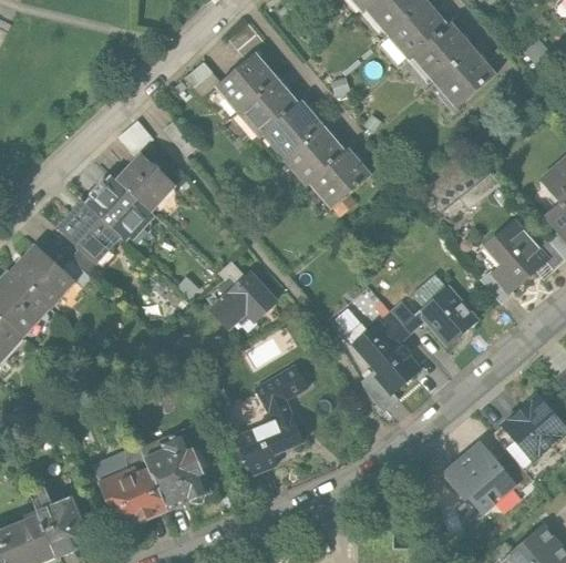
[(352,0),(361,10),(364,7),(372,0),(352,0)]
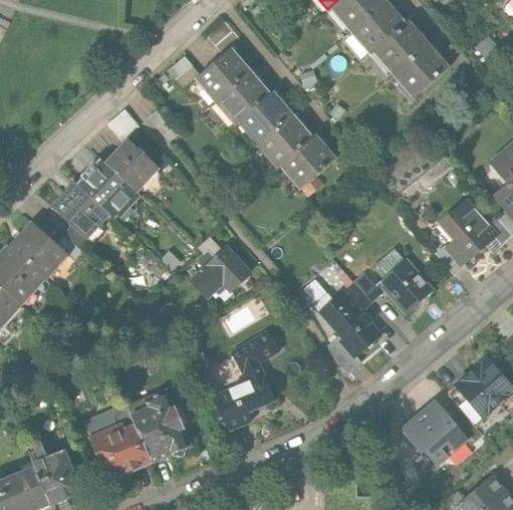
[(337,0),(330,6),(350,29),(383,0),(337,0)]
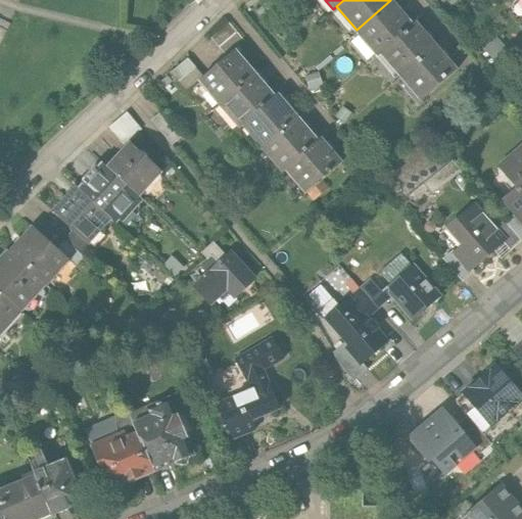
[(413,21),(394,0),(390,0),(357,30),(376,53),(379,50),(413,21)]
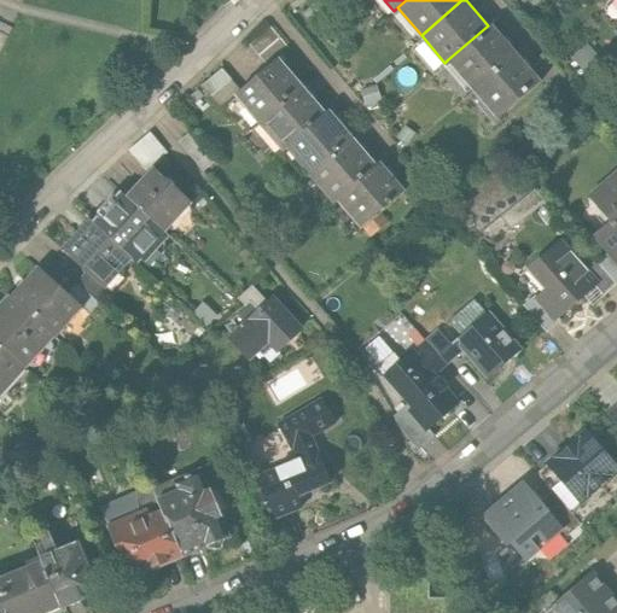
[(448,59),(472,87),(514,51),(490,23),(488,25),(448,59)]
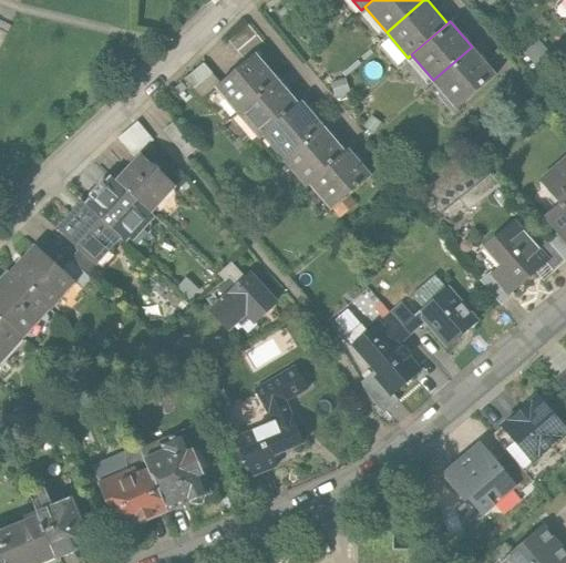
[(227,39),(245,60),(253,52),(265,42),(247,22),(227,39)]
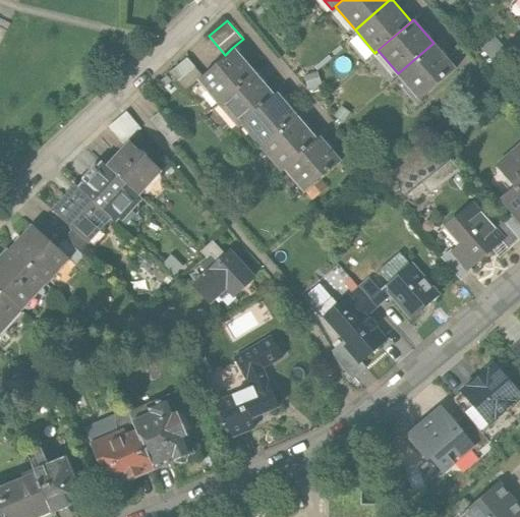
[(455,66),(434,43),(398,73),(419,98),(455,66)]
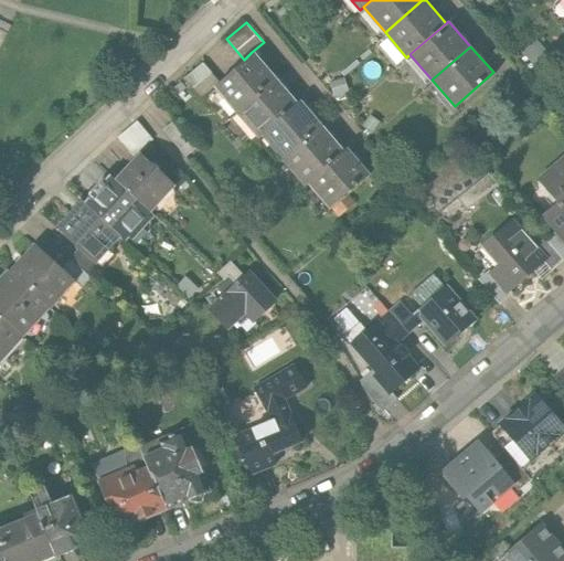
[(213,86),(234,110),(274,77),(252,52),(244,60),(219,81),(213,86)]
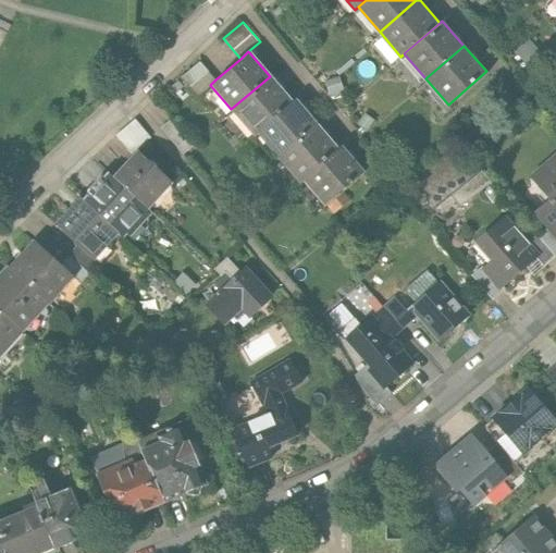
[(197,96),(210,85),(215,80),(199,60),(180,76),(197,96)]
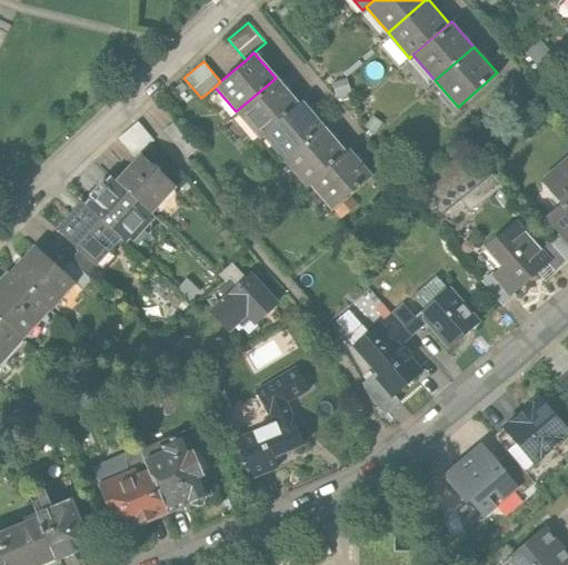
[(297,102),(276,78),(236,111),(257,136),(261,132),(297,102)]
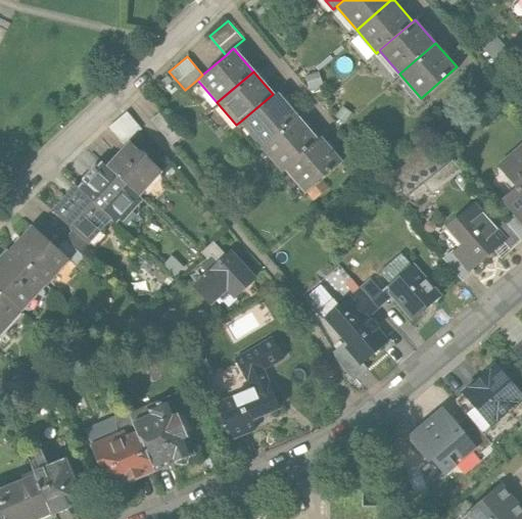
[(240,122),(261,146),(296,115),(276,91),(273,94),(240,122)]
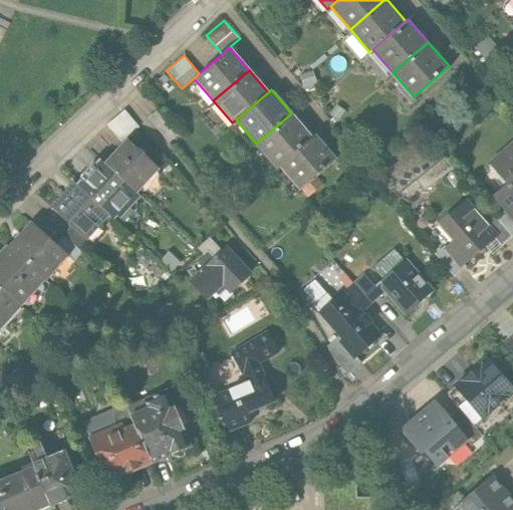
[(121,141),(124,138),(139,125),(123,108),(106,123),(121,141)]
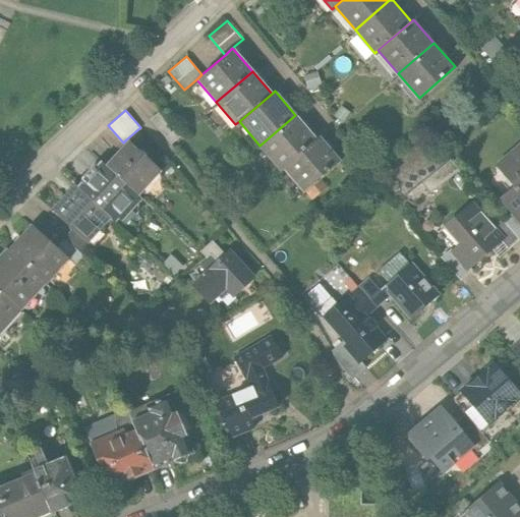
[(315,138),(295,115),(260,146),(280,169),(282,167),(315,138)]
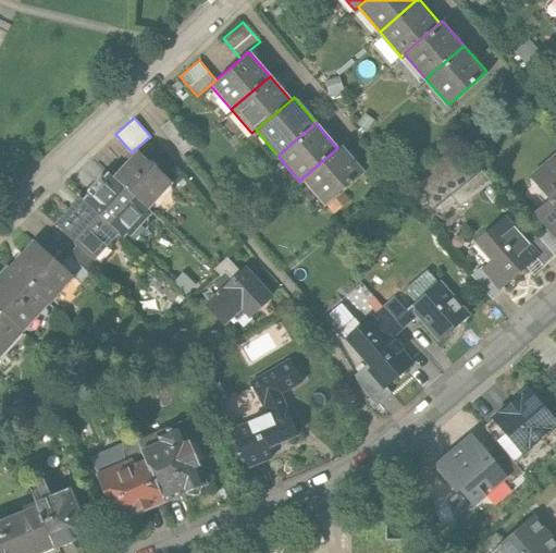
[(341,145),(337,148),(301,179),(323,205),(362,171),(341,145)]
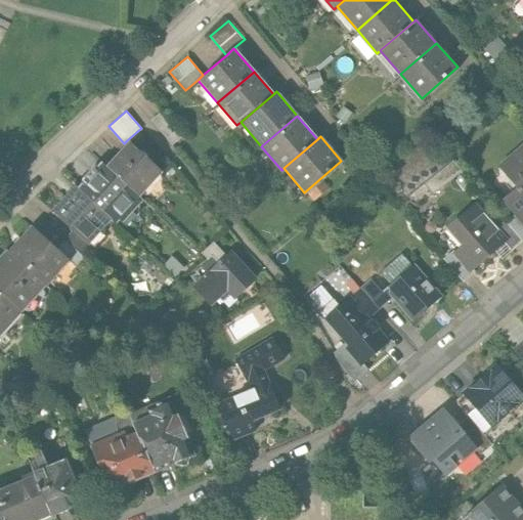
[(124,143),(104,166),(137,195),(160,169),(127,140),(124,143)]
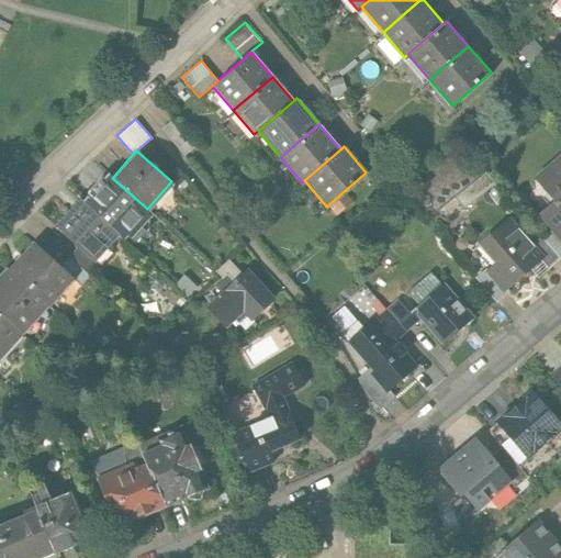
[(541,218),(552,230),(560,240),(560,154),(537,176),(559,202),(541,218)]
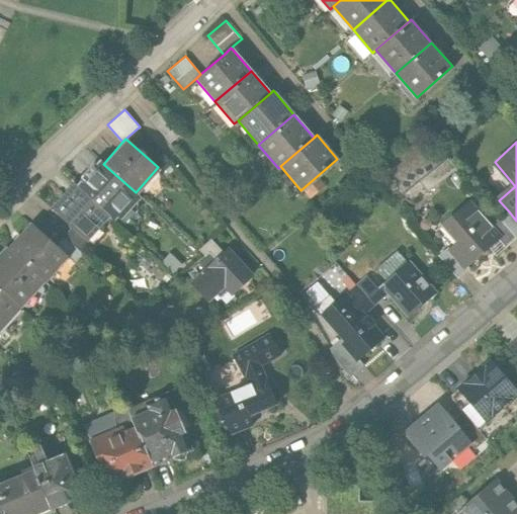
[(140,196),(136,192),(103,164),(98,160),(75,186),(107,215),(112,219),(116,216),(119,219),(140,196)]
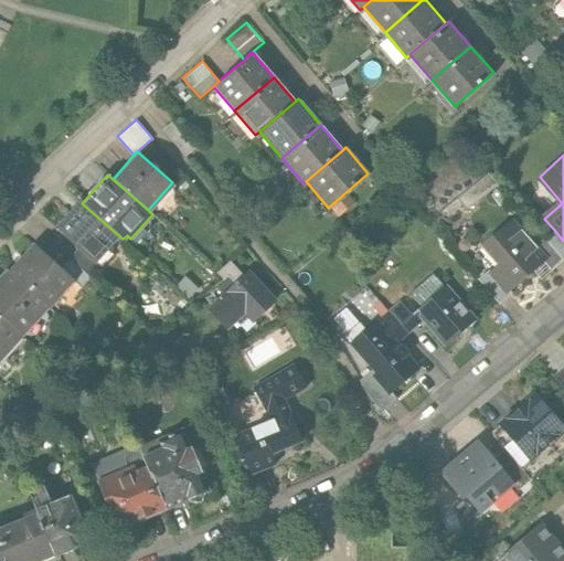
[(93,262),(117,234),(82,203),(77,199),(53,225),(78,247),(93,262)]
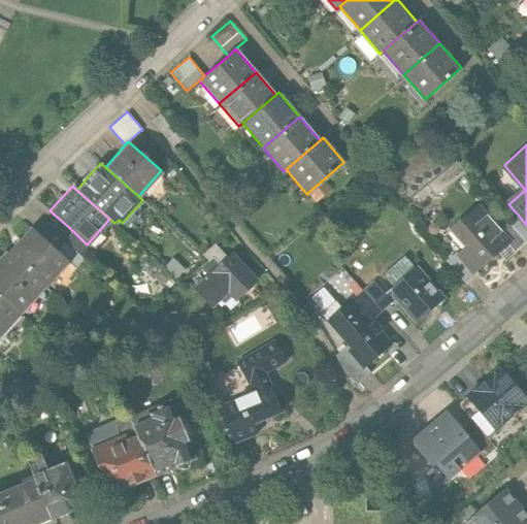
[(471,274),(509,241),(499,230),(479,206),(451,230),(465,247),(455,256),(471,274)]
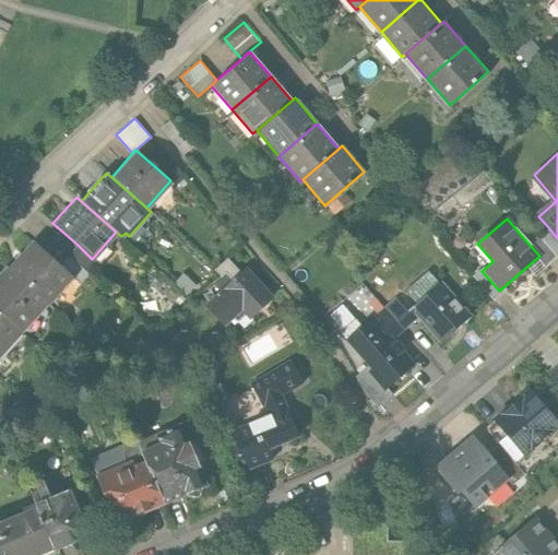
[(557,238),(549,228),(539,236),(556,256),(557,252),(557,238)]
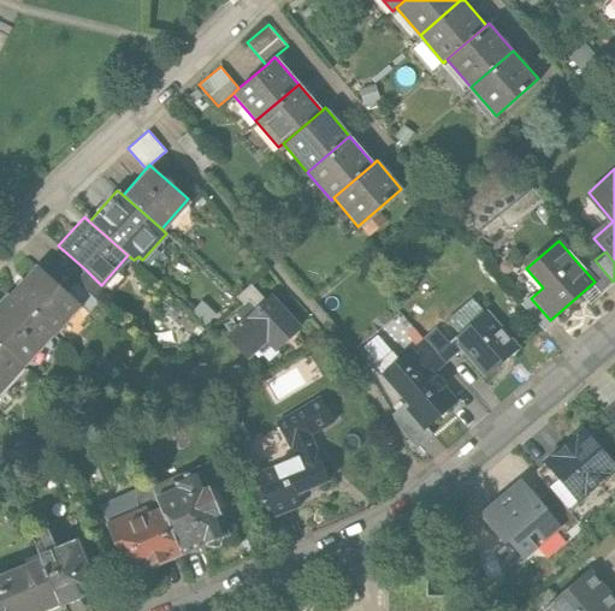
[(593,259),(583,268),(595,282),(602,290),(613,282),(595,260),(593,259)]
